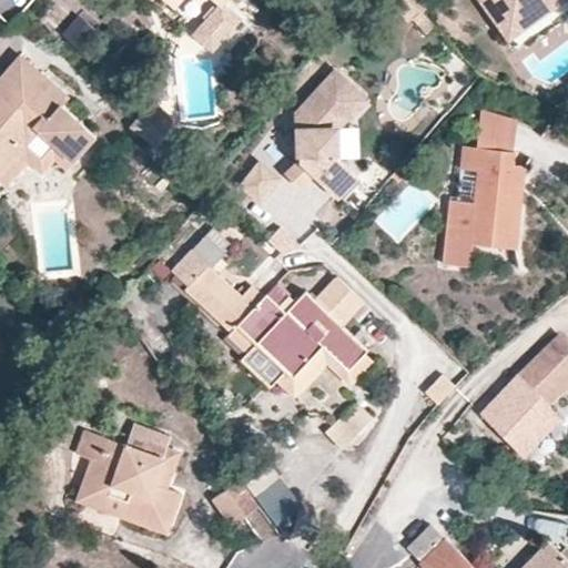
[(174,0),(171,4),(178,10),(186,0),(215,0),(226,9),(232,2),(229,0),(174,0)]
